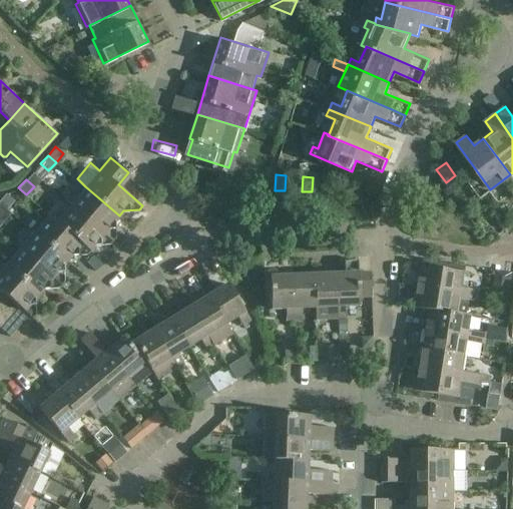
[(71,203),(113,239),(116,236),(115,220),(119,215),(85,186),(71,203)]
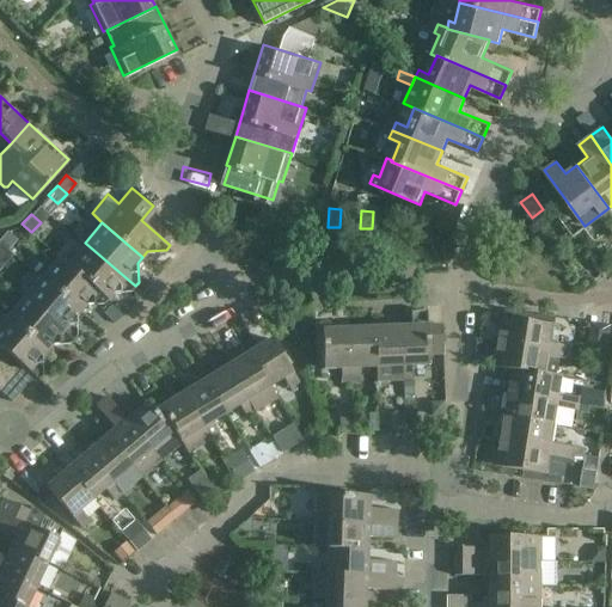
[(0,237),(0,239),(8,247),(17,237),(7,228),(0,237)]
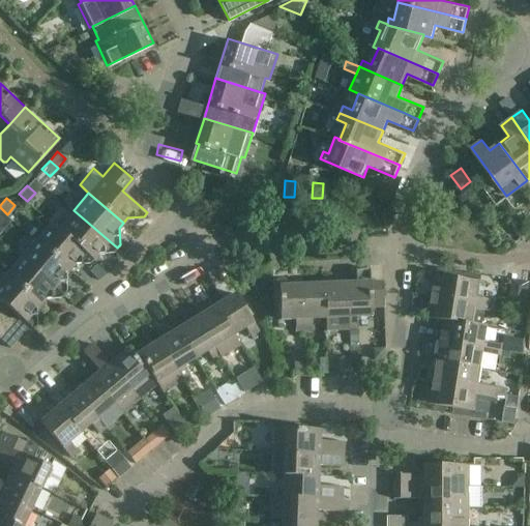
[(59,228),(93,257),(97,252),(114,251),(117,247),(74,210),(59,228)]
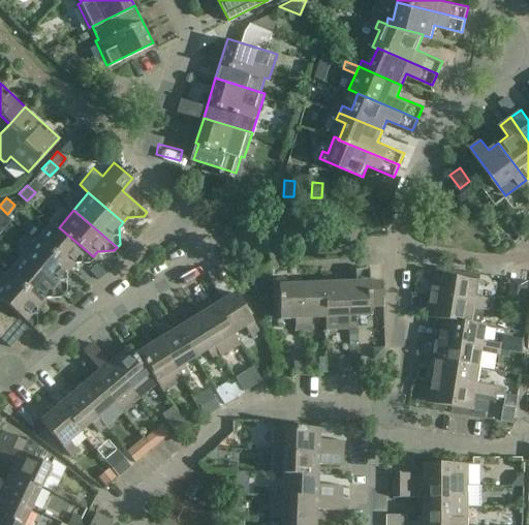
[(35,238),(70,267),(74,261),(90,260),(93,256),(59,227),(51,219),(35,238)]
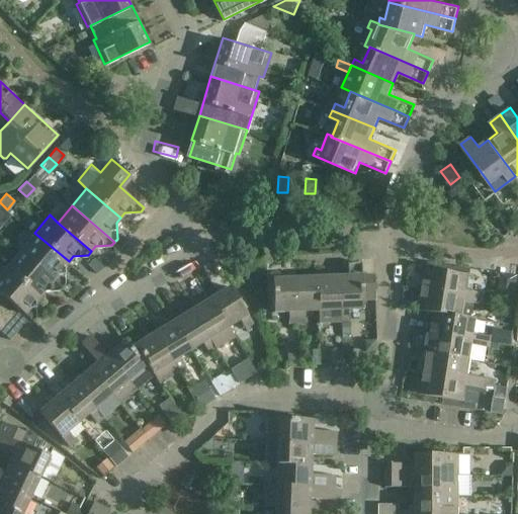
[(502,222),(508,230),(516,224),(510,216),(502,222)]
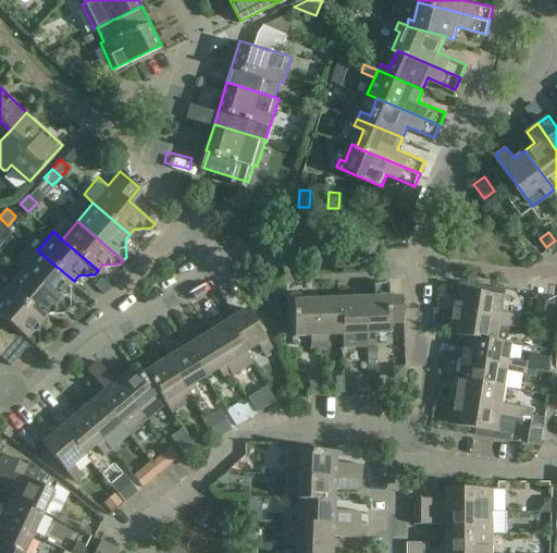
[(22,268),(67,307),(71,303),(69,286),(74,281),(37,250),(22,268)]
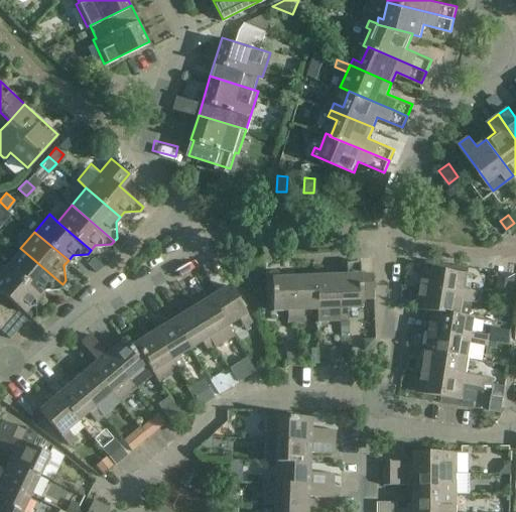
[(6,265),(39,294),(44,288),(59,287),(62,284),(20,248),(6,265)]
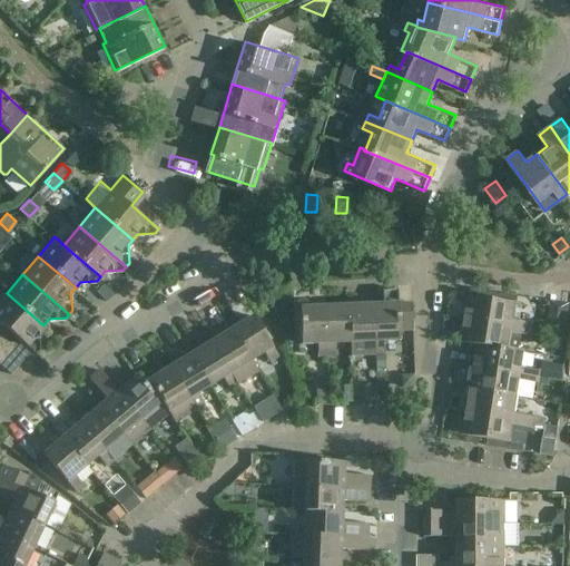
[(412,300),(397,300),(397,286),(382,288),(382,301),(373,301),(375,351),(376,364),(385,364),(384,338),(400,337),(400,328),(413,327),(412,300)]
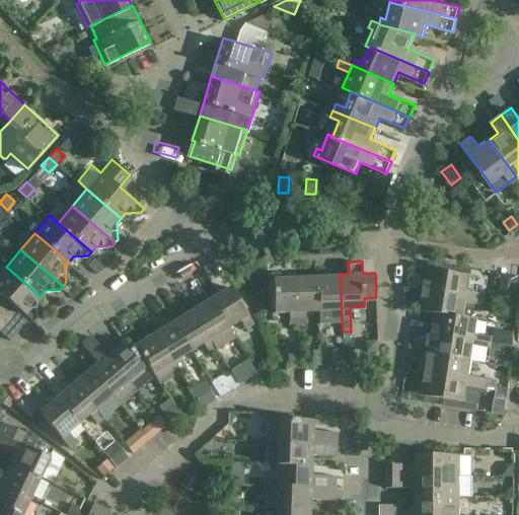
[(6,267),(0,273),(0,291),(8,299),(18,307),(28,316),(33,320),(36,316),(35,301),(40,296),(6,267)]
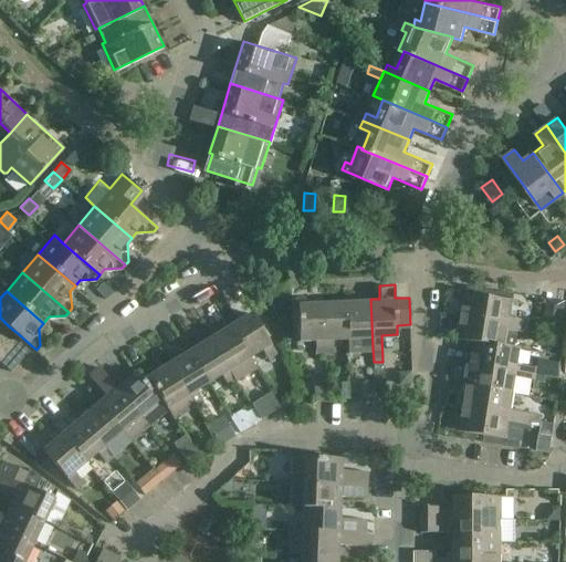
[(465,291),(462,314),(510,321),(509,328),(517,329),(520,316),(510,315),(513,299),(513,298),(465,291)]
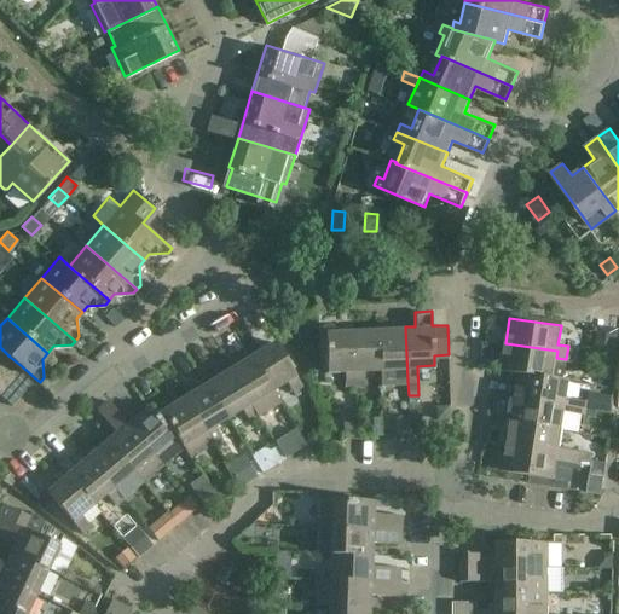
[(380,328),(381,368),(398,366),(398,381),(408,381),(405,326),(380,328)]
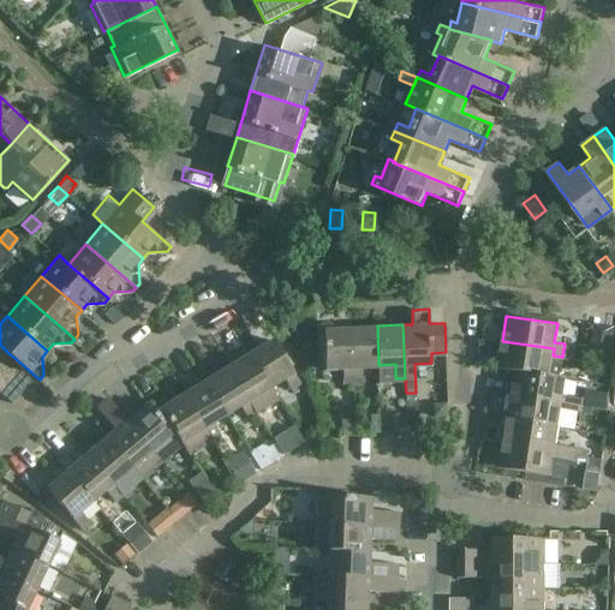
[(362,366),(378,365),(377,326),(351,327),(353,381),(363,381),(362,366)]
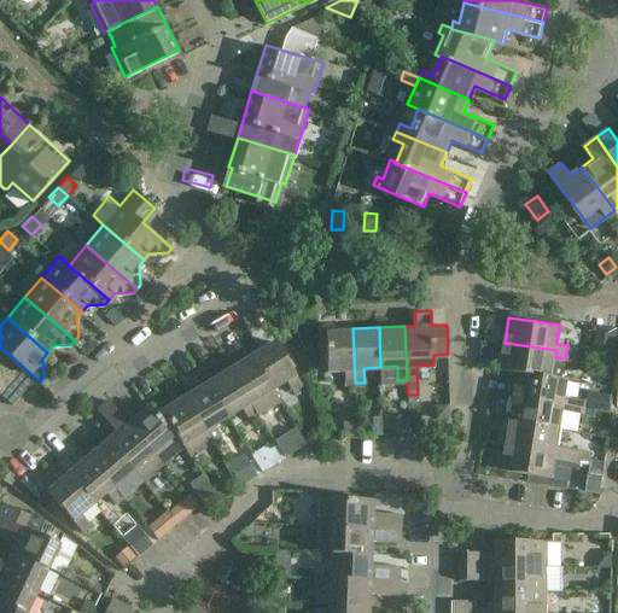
[(355,383),(353,328),(326,330),(327,369),(344,368),(345,383),(355,383)]
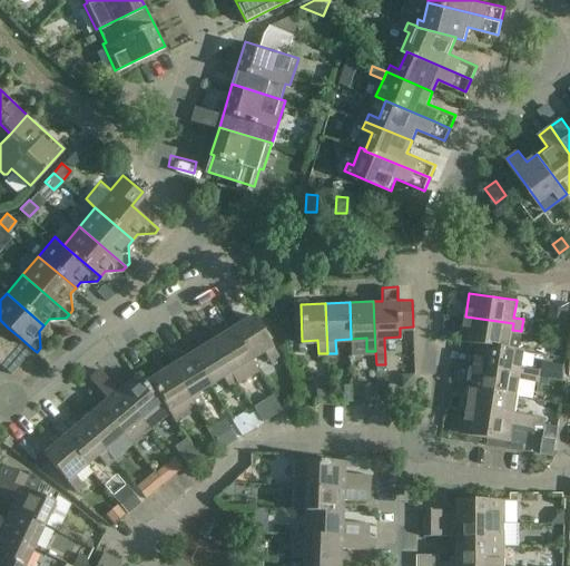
[(253,313),(232,327),(251,358),(264,349),(271,361),(279,355),(253,313)]
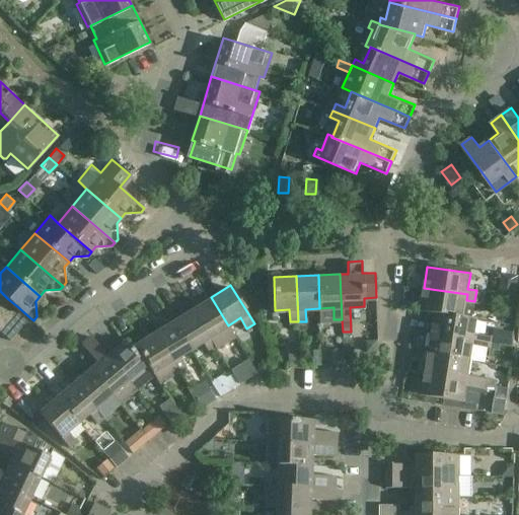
[(463,314),(473,316),(475,301),(484,303),(486,291),(476,290),(474,301),(466,300),(467,294),(424,288),(421,309),(435,311),(435,310),(463,315),(463,314)]
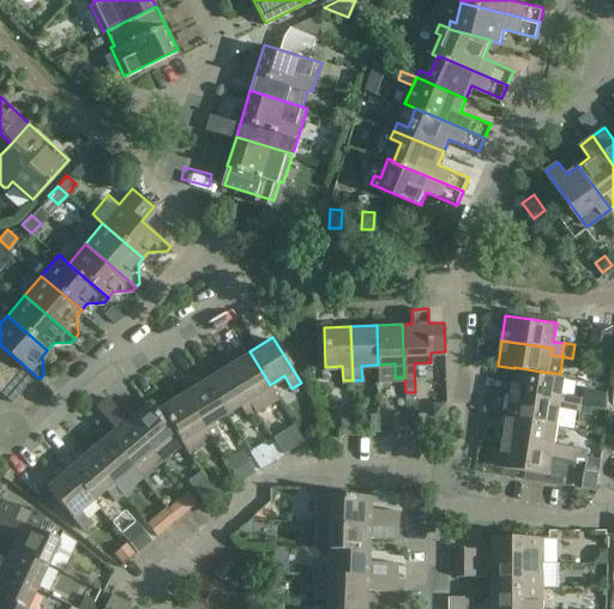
[(227,365),(256,410),(277,397),(270,385),(250,351),(227,365)]
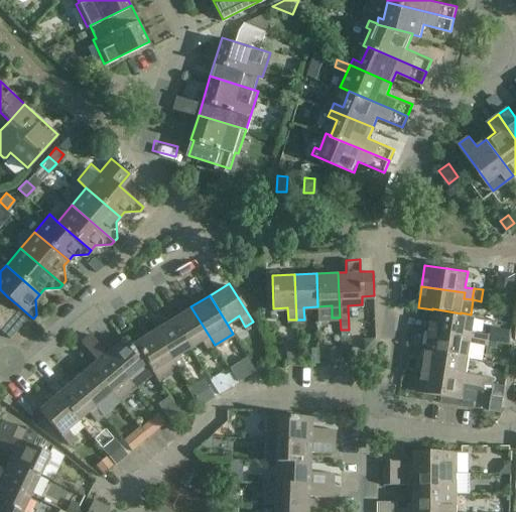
[(0,305),(0,327),(0,328),(18,305),(8,297),(0,305)]
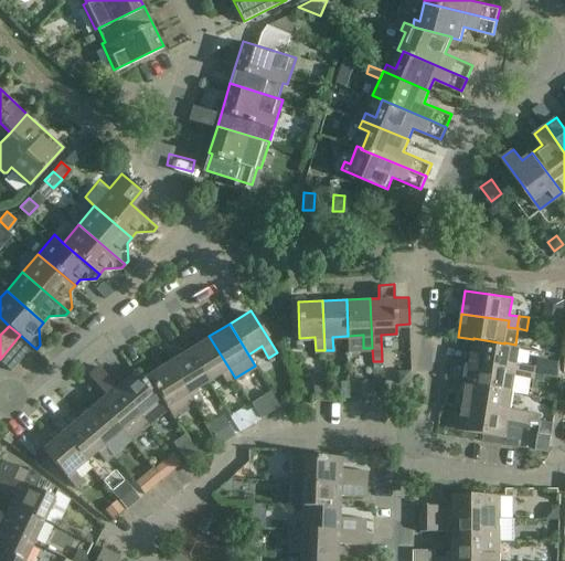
[(11,368),(31,345),(20,335),(0,359),(11,368)]
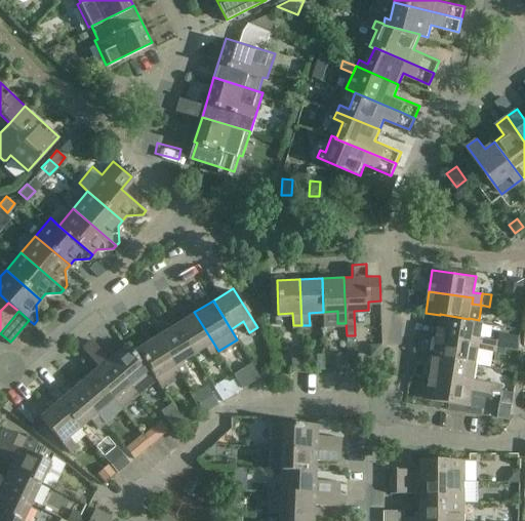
[(212,355),(218,351),(194,312),(175,323),(194,352),(205,345),(212,355)]
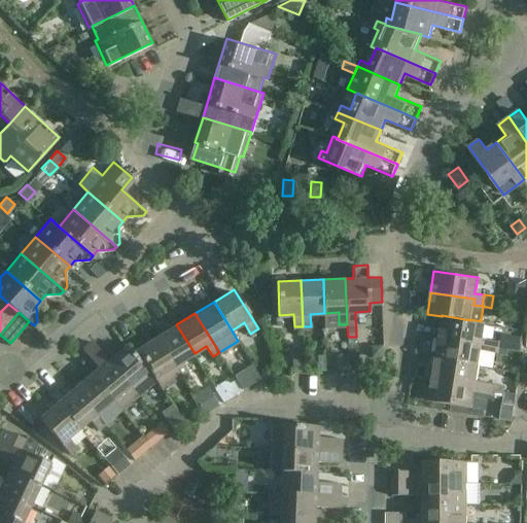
[(490,350),(491,339),(483,338),(486,322),(481,321),(470,319),(470,320),(442,315),(442,316),(438,337),(482,343),(481,349),(490,350)]
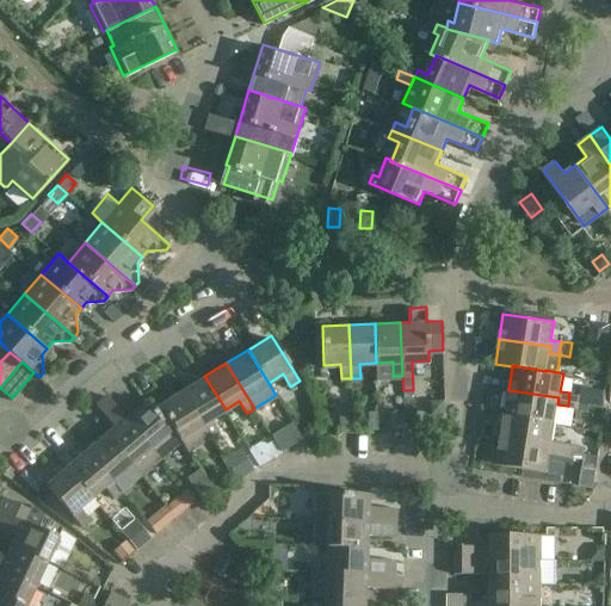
[(211,418),(226,409),(204,376),(183,390),(210,436),(218,430),(211,418)]
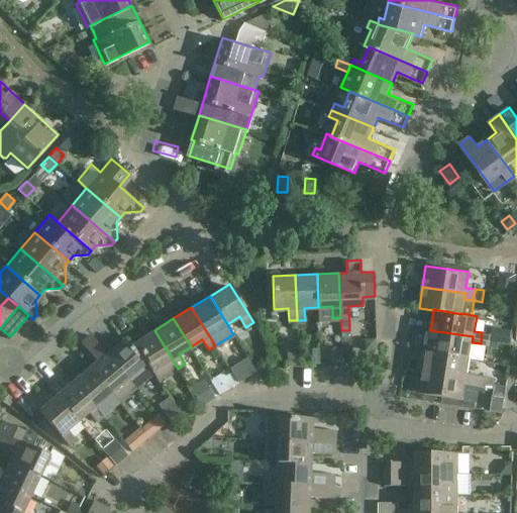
[(129,345),(152,372),(160,380),(178,369),(154,330),(130,344),(129,345)]
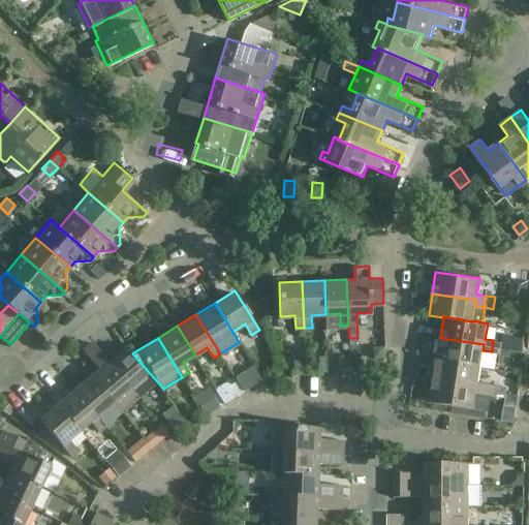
[(480,365),(483,350),(484,344),(440,338),(437,359),(480,365)]
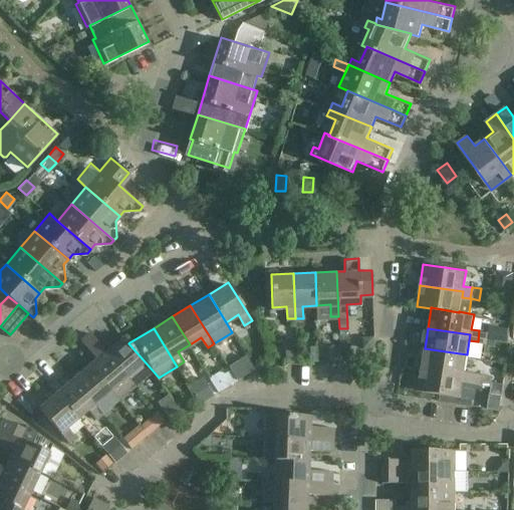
[(136,384),(106,349),(90,330),(80,338),(96,357),(89,363),(110,389),(118,398),(136,384)]
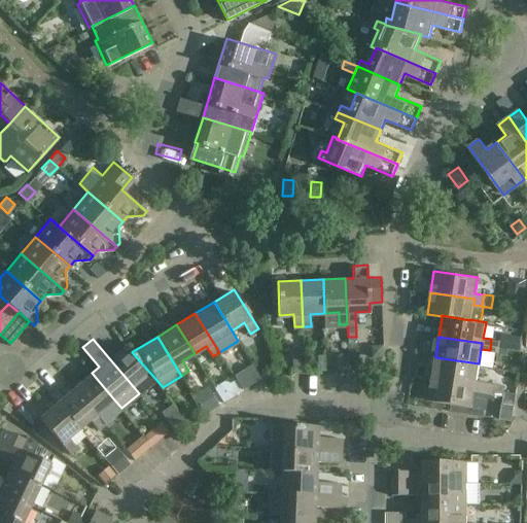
[(491,339),(490,350),(499,352),(500,340),(491,339)]
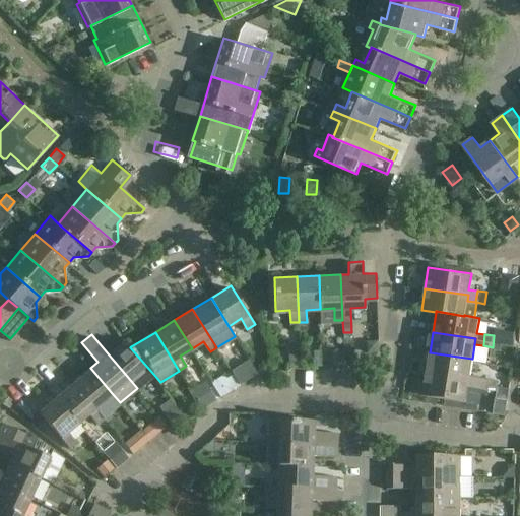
[(130,347),(131,346),(125,339),(108,353),(137,388),(153,374),(130,347)]
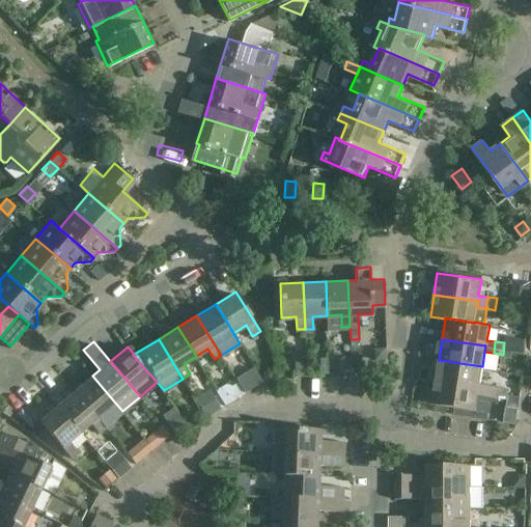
[(307,352),(294,352),(295,372),(308,372),(307,352)]
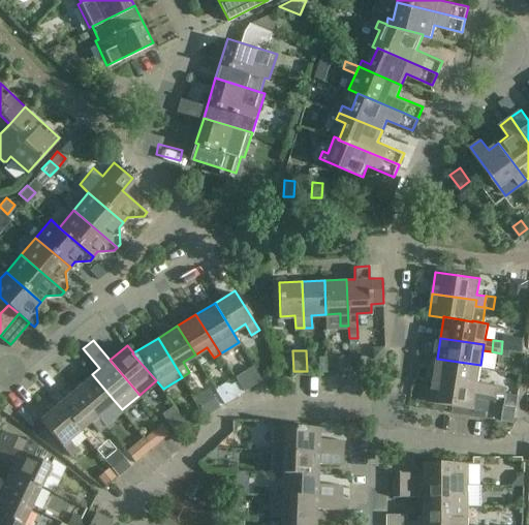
[(319,370),(328,370),(328,354),(318,354),(319,370)]
